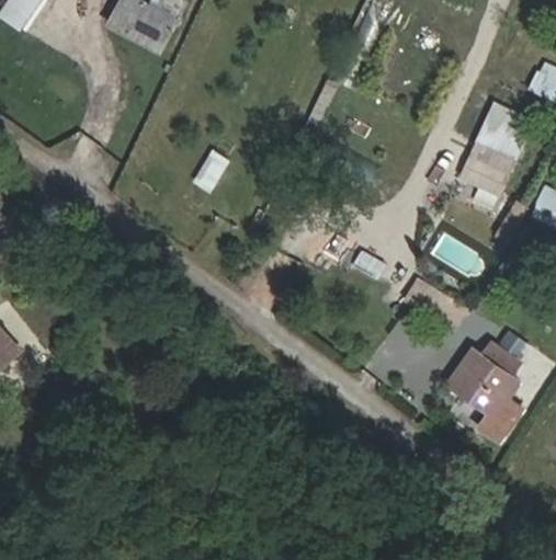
[(9,0),(0,16),(0,20),(25,33),(43,0),(9,0)]
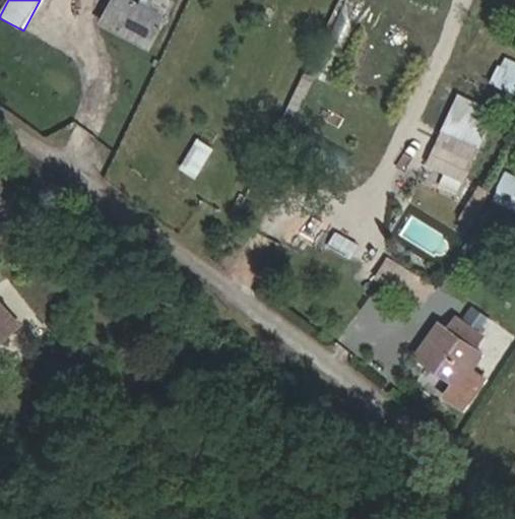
[(139,0),(139,1),(136,0),(109,0),(99,23),(149,48),(172,0),(139,0)]
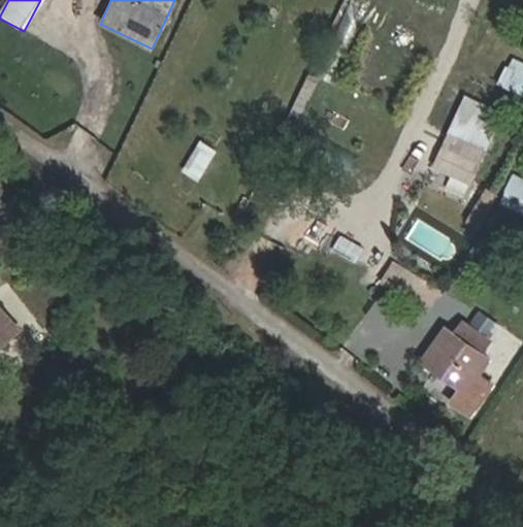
[(522,96),(522,63),(512,59),(500,87),(522,96)]
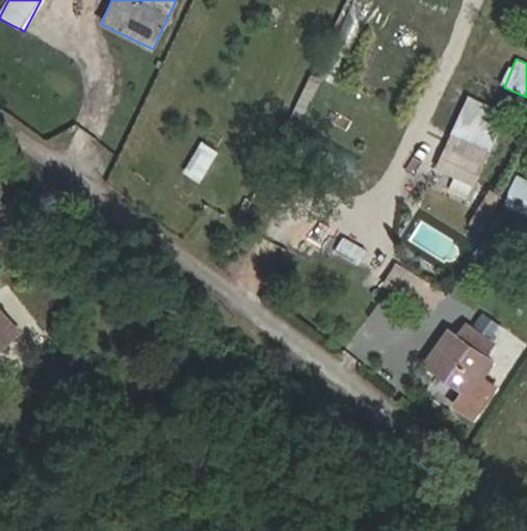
[(451,132),(433,169),(473,188),(492,151),(451,132)]
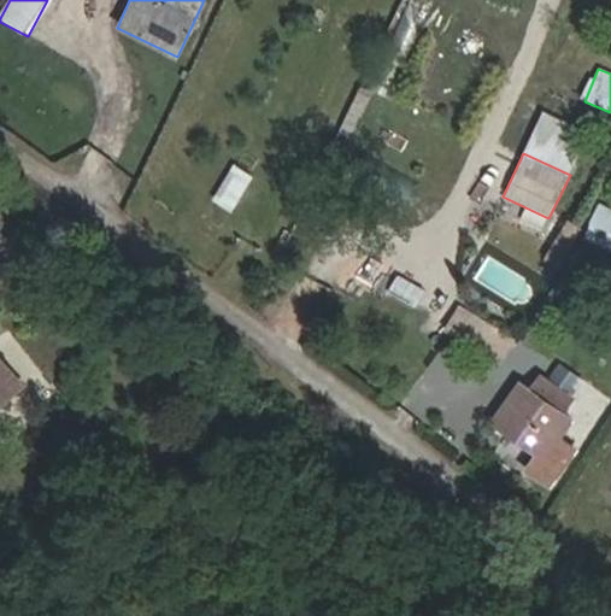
[(233,213),(253,175),(230,163),(211,201),(233,213)]
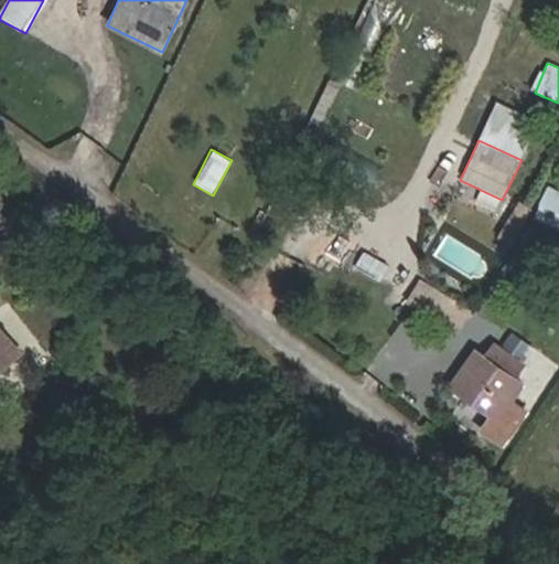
[(558,190),(546,185),(533,215),(558,225),(558,190)]
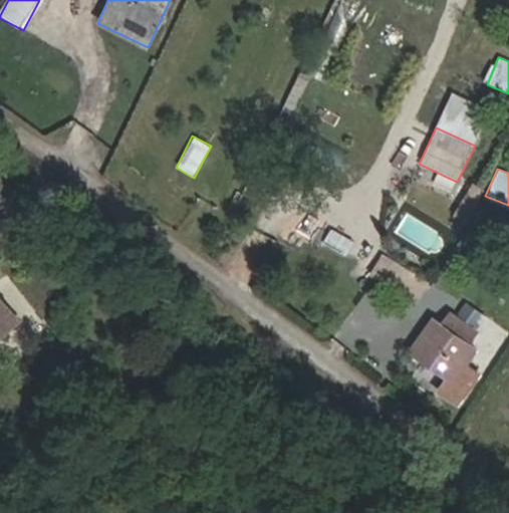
[(452,215),(464,223),(484,193),(472,185),(452,215)]
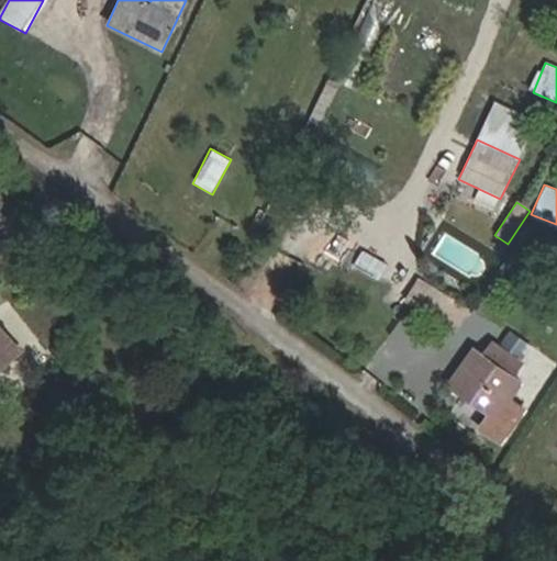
[(0,243),(13,227),(0,217),(0,243)]
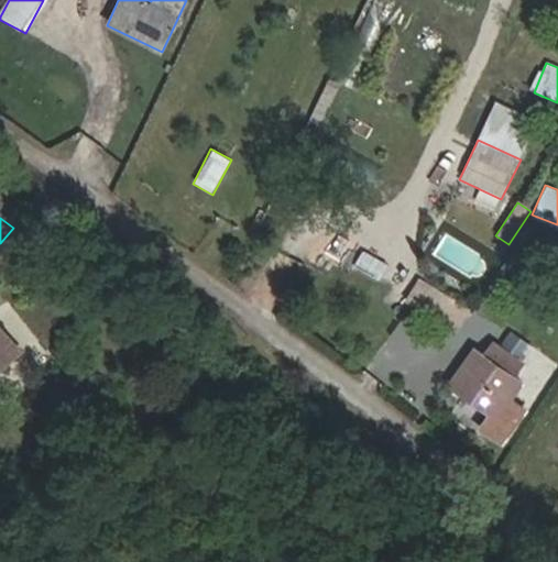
[(375,285),(387,264),(362,250),(350,271),(375,285)]
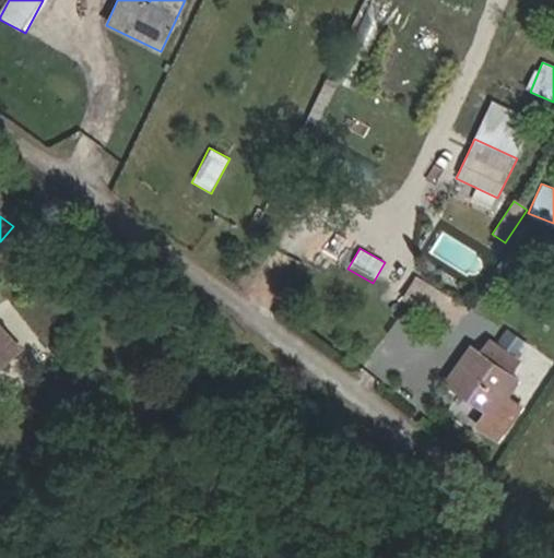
[(452,331),(467,308),(414,276),(400,299),(452,331)]
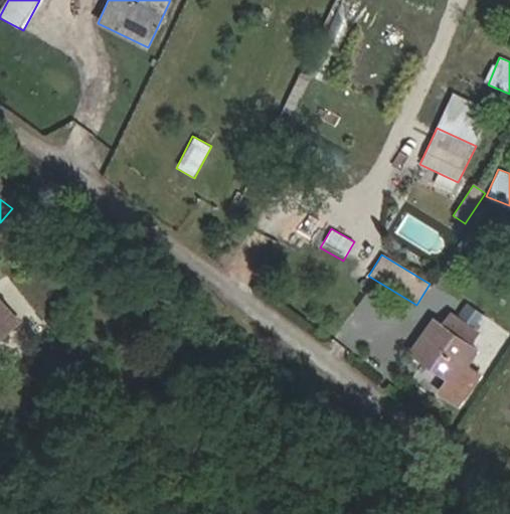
[(443,305),(430,323),(458,343),(472,323),(443,305)]
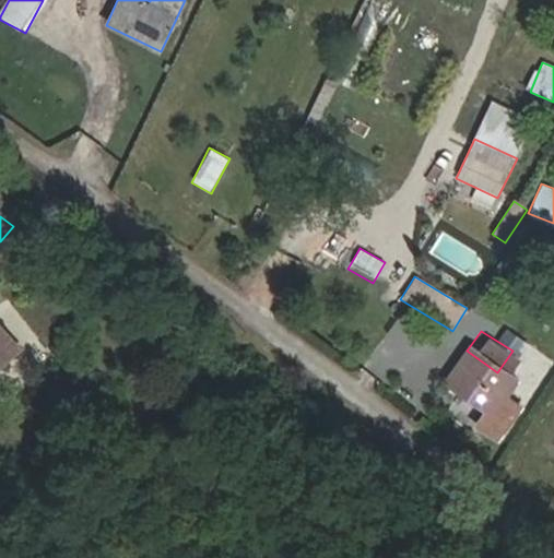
[(3,340),(0,343),(0,358),(4,364),(15,354),(3,340)]
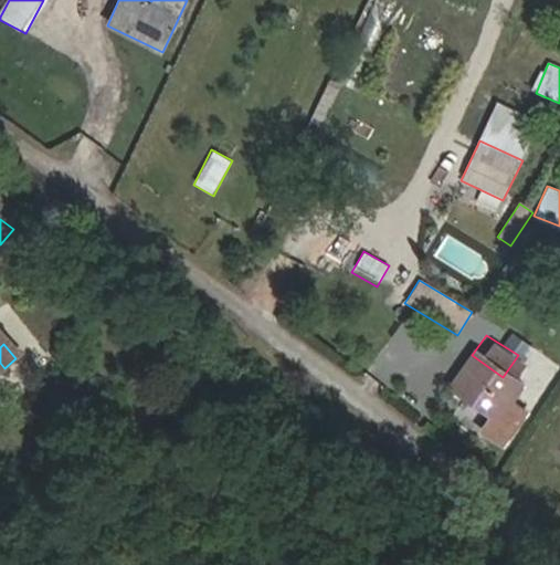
[(503,377),(472,355),(447,389),(495,424),(519,388),(503,377)]
